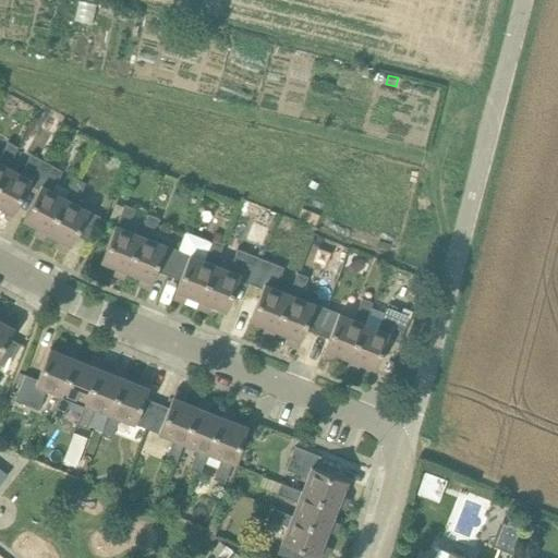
[(0,182),(10,167),(20,148),(12,145),(9,143),(0,160),(0,182)]
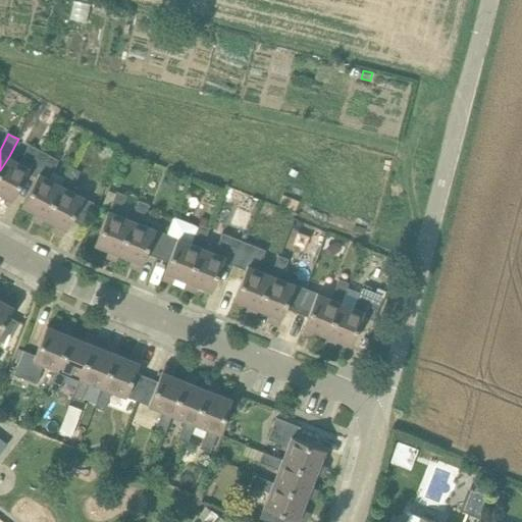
[(0,170),(0,193),(12,200),(27,171),(32,174),(43,152),(29,145),(20,162),(9,156),(0,170)]
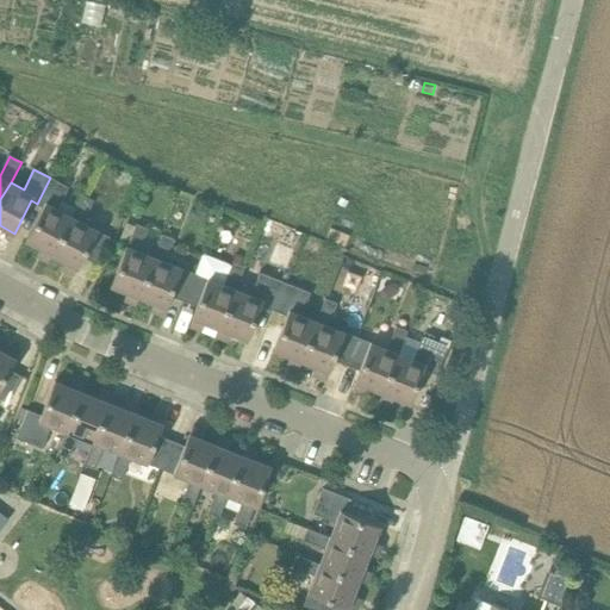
[(50,178),(37,204),(43,206),(26,240),(42,248),(38,254),(43,256),(42,259),(48,262),(53,254),(72,215),(58,209),(69,188),(50,178)]
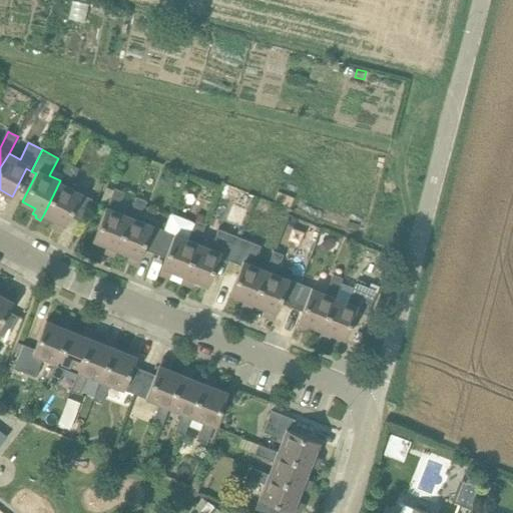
[(44,213),(56,219),(53,224),(58,227),(56,229),(62,231),(70,215),(81,221),(93,198),(69,185),(78,168),(70,164),(61,181),(60,180),(44,213)]
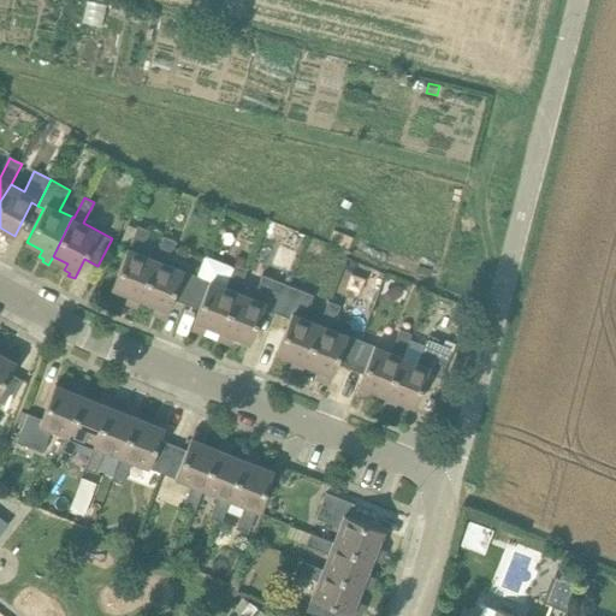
[(137,225),(113,289),(129,295),(126,301),(132,303),(131,306),(137,308),(141,300),(140,298),(155,258),(140,252),(148,230),(137,225)]
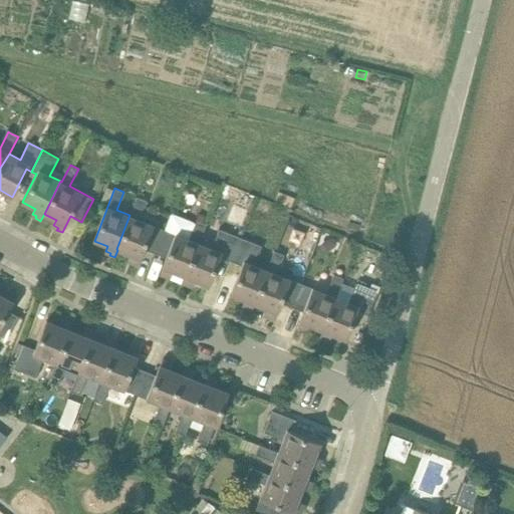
[(130,215),(116,249),(117,250),(122,252),(132,255),(130,261),(133,262),(132,264),(138,266),(140,259),(141,259),(144,249),(156,253),(165,229),(140,219),(147,201),(144,200),(137,197),(130,215)]
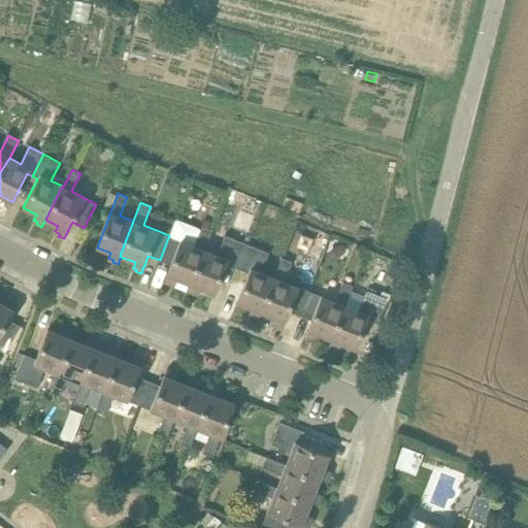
[(169,235),(160,260),(171,264),(165,283),(170,285),(170,283),(175,285),(177,279),(185,282),(191,285),(204,249),(211,230),(206,228),(201,226),(194,244),(169,235)]
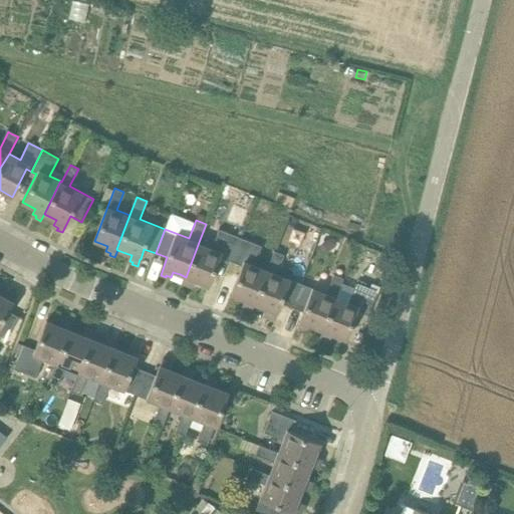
[(186,277),(183,283),(188,285),(189,284),(193,285),(195,280),(209,286),(219,258),(231,262),(240,237),(219,229),(212,247),(199,242),(186,277)]
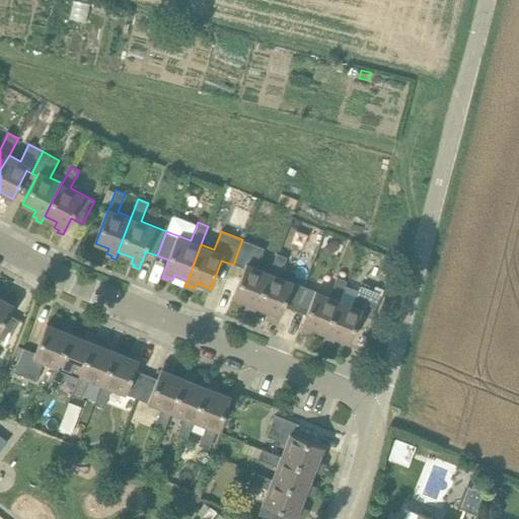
[(242,239),(233,265),(244,269),(233,298),(246,303),(245,308),(249,310),(249,312),(254,314),(256,307),(254,306),(269,272),(256,267),(264,248),(242,239)]
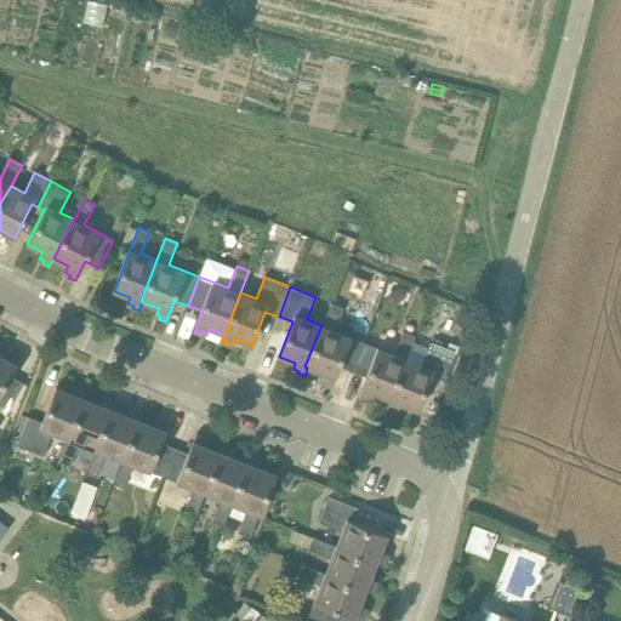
[(322,325),(305,366),(307,368),(314,370),(323,374),(320,380),(326,382),(325,383),(331,386),(335,377),(335,379),(340,366),(353,371),(365,341),(334,329),(342,307),(339,306),(330,302),(322,325)]
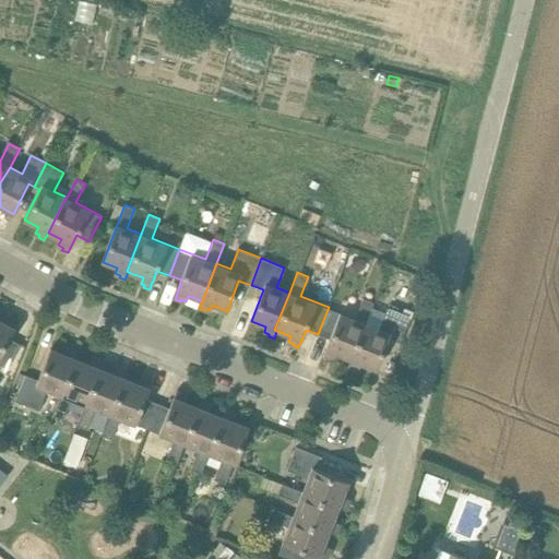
[(329,307),(318,334),(330,339),(325,349),(326,351),(323,358),(329,360),(330,357),(335,359),(336,354),(345,357),(351,359),(365,322),(372,302),(367,300),(363,298),(355,318),(329,307)]
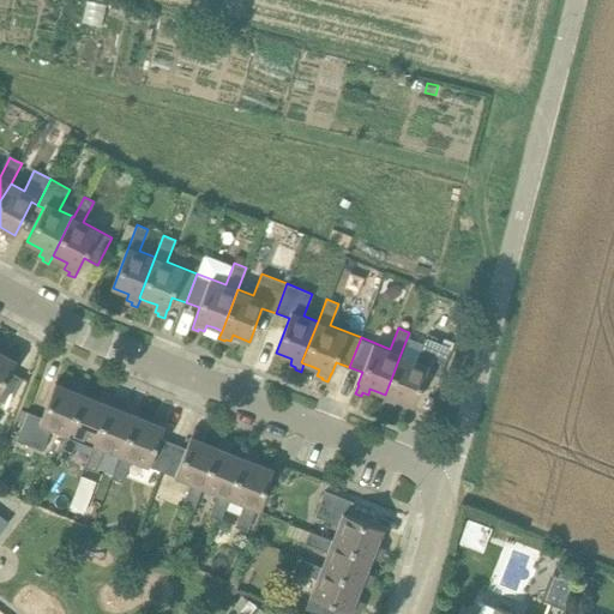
[(385,395),(381,403),(387,405),(389,403),(395,405),(397,399),(413,405),(427,371),(440,377),(451,348),(425,338),(416,359),(401,354),(385,395)]
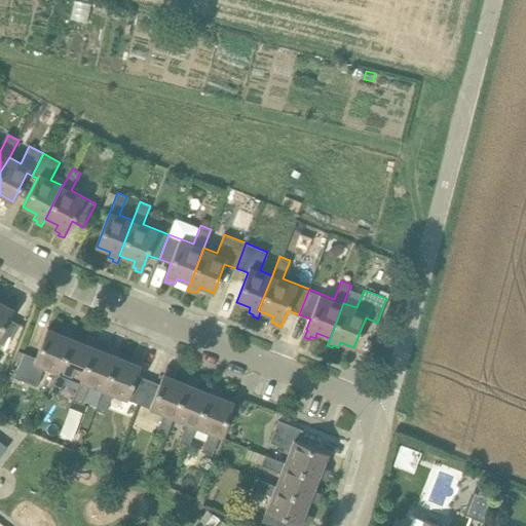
[(0,343),(6,347),(7,345),(19,324),(8,318),(17,301),(12,299),(11,301),(6,298),(4,303),(0,301),(0,343)]
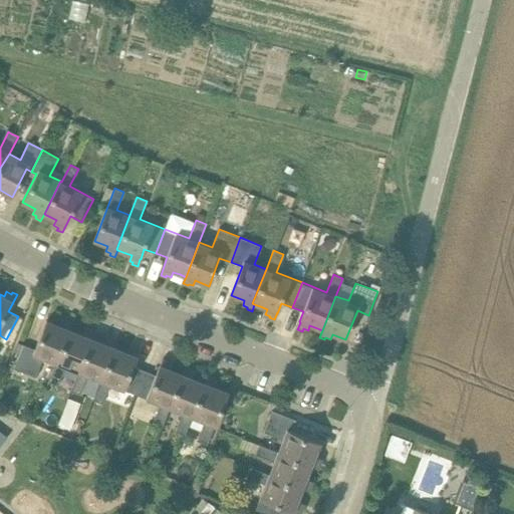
[(24,344),(15,368),(36,376),(43,358),(56,363),(70,329),(72,322),(67,320),(67,322),(62,320),(60,325),(46,320),(35,348),(24,344)]
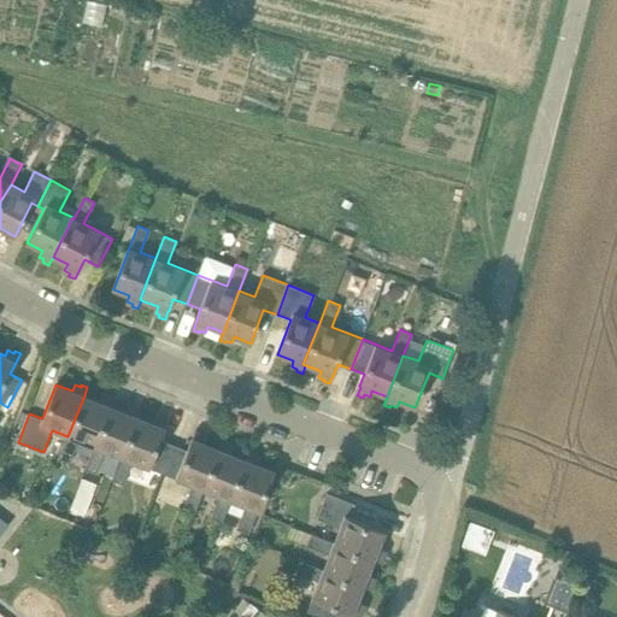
[(68,436),(58,458),(63,459),(71,463),(80,440),(95,447),(111,406),(115,398),(109,395),(107,398),(101,395),(99,401),(87,397),(84,395),(68,436)]
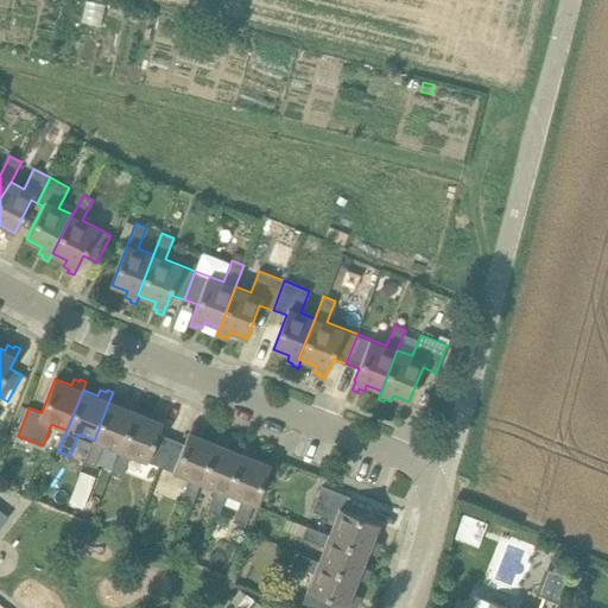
[(94,441),(86,462),(93,466),(96,467),(105,444),(120,450),(135,411),(139,403),(133,400),(132,403),(126,400),(125,406),(116,404),(109,400),(94,441)]
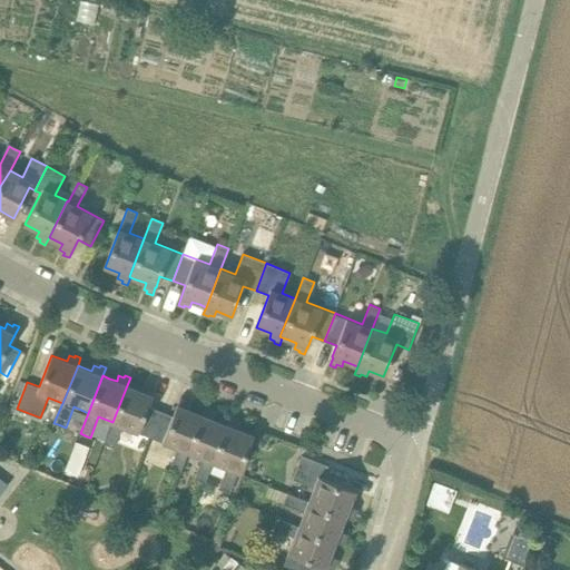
[(112,422),(105,443),(115,446),(123,425),(124,426),(153,438),(163,412),(148,406),(155,387),(149,385),(149,387),(144,385),(141,391),(138,390),(127,385),(112,422)]
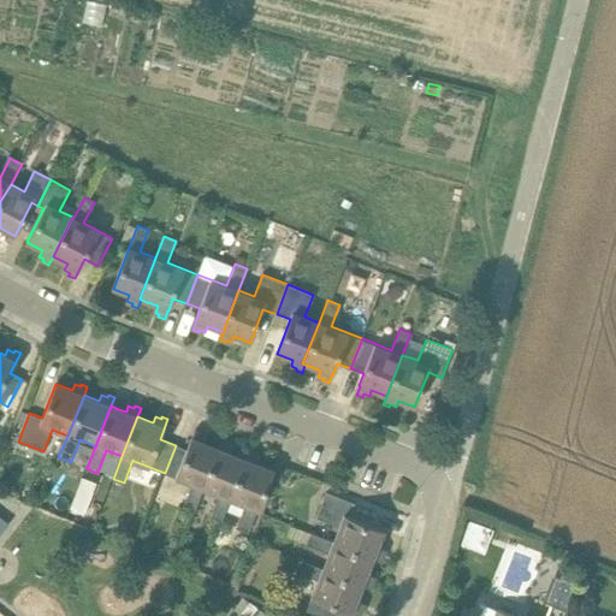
[(176,445),(165,473),(193,484),(183,505),(188,508),(195,510),(205,489),(219,449),(212,445),(203,443),(206,437),(201,434),(202,432),(195,430),(193,438),(191,438),(187,450),(176,445)]
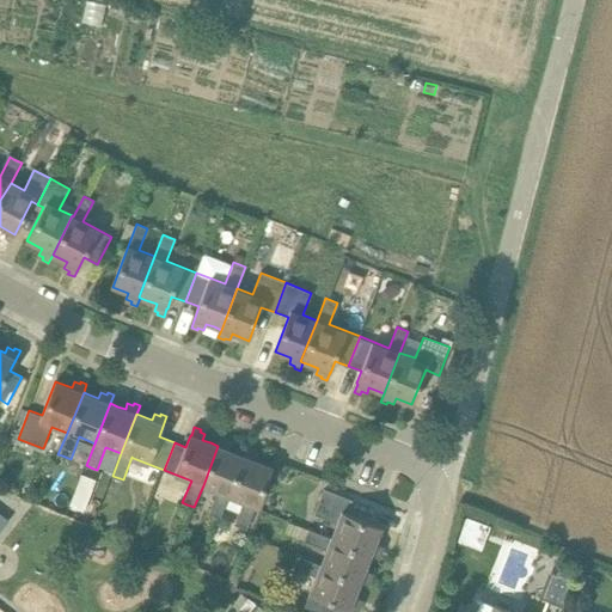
[(218,446),(203,485),(218,491),(209,513),(216,516),(221,518),(230,496),(244,456),(242,454),(230,450),(232,445),(226,442),(227,440),(221,438),(218,446)]
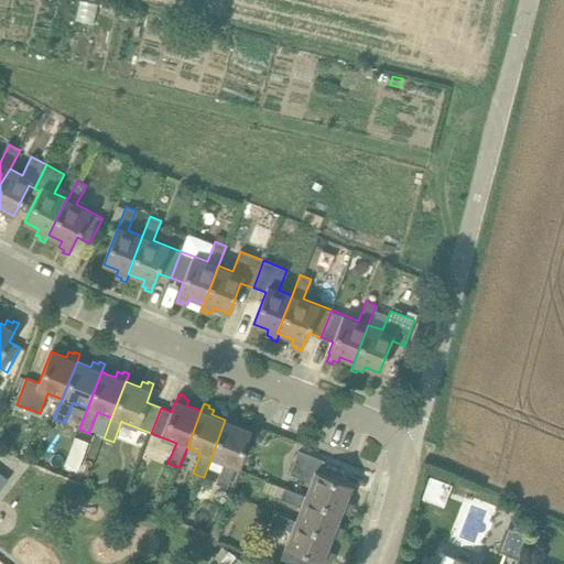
[(225,420),(212,457),(226,463),(218,484),(228,488),(237,467),(236,467),(251,431),(236,424),(238,419),(232,416),(234,414),(228,412),(225,420)]
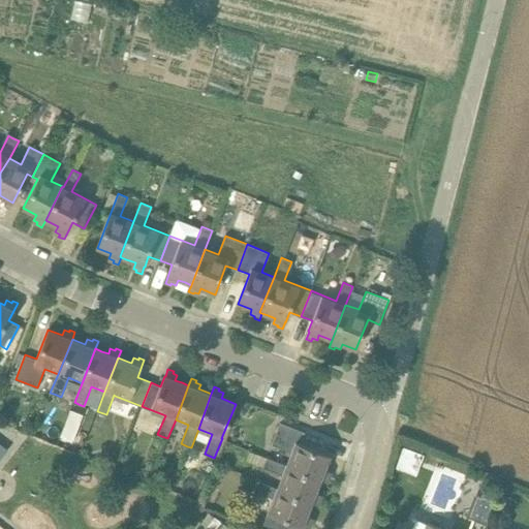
[(80,428),(66,423),(61,436),(74,441),(80,428)]
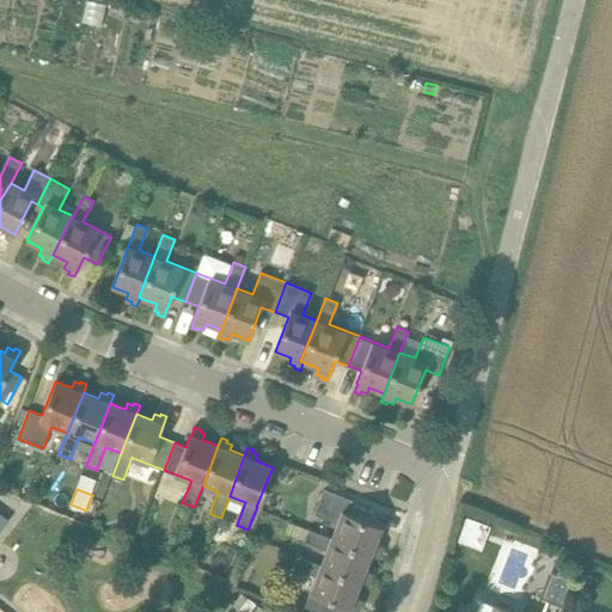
[(372,555),(371,555),(379,558),(381,552),(379,551),(381,545),(375,544),(383,527),(348,514),(353,500),(325,489),(316,514),(338,524),(332,539),(372,555)]
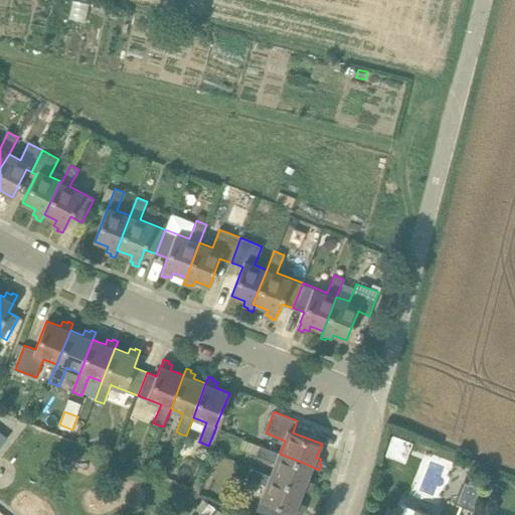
[(393,436),(385,455),(405,462),(412,444),(393,436)]
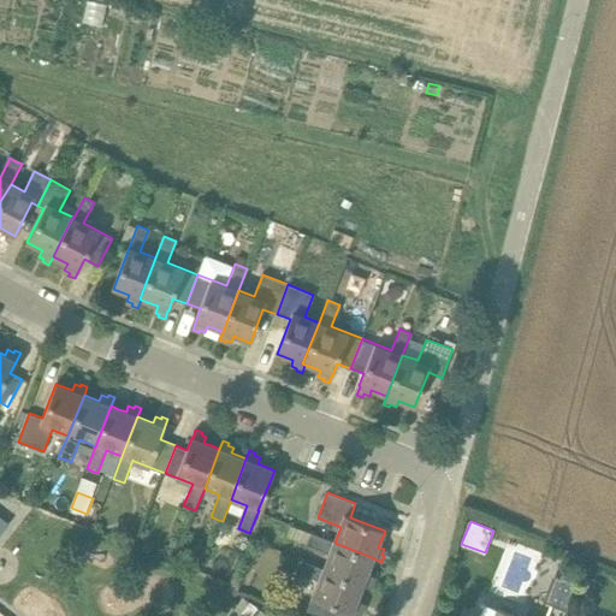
[(286,535),(307,544),(312,533),(291,525),(286,535)]
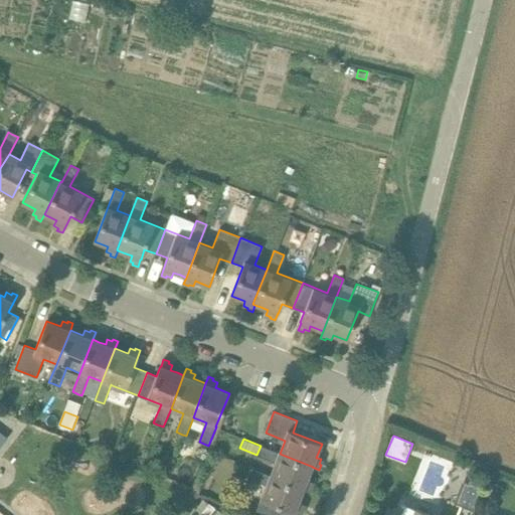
[(308,480),(312,467),(313,467),(280,454),(279,454),(261,446),(256,455),(256,456),(276,464),(271,477),(304,489),(311,492),(313,487),(311,486),(313,482),(308,480)]
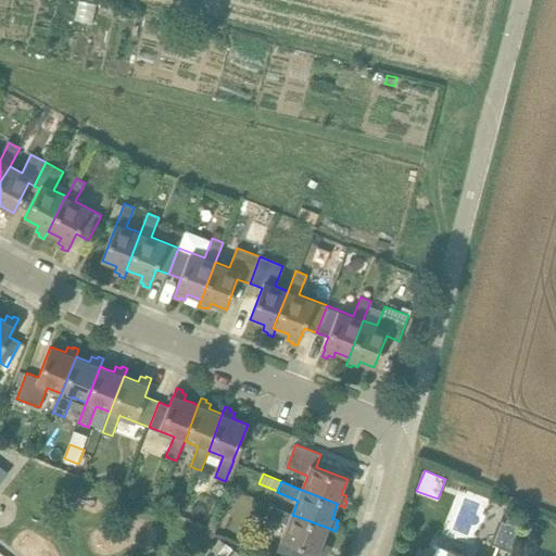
[(171,506),(184,510),(189,497),(176,492),(171,506)]
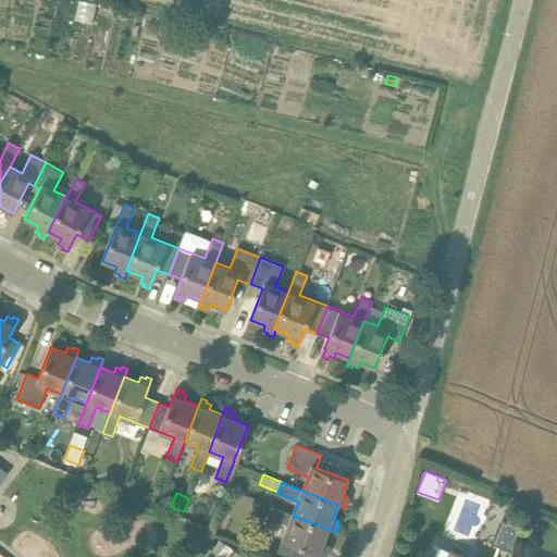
[(329,529),(293,516),(271,507),(267,518),(288,527),(277,552),(291,556),(305,556),(308,549),(319,554),(326,556),(329,552),(326,551),(329,545),(323,543),(329,529)]
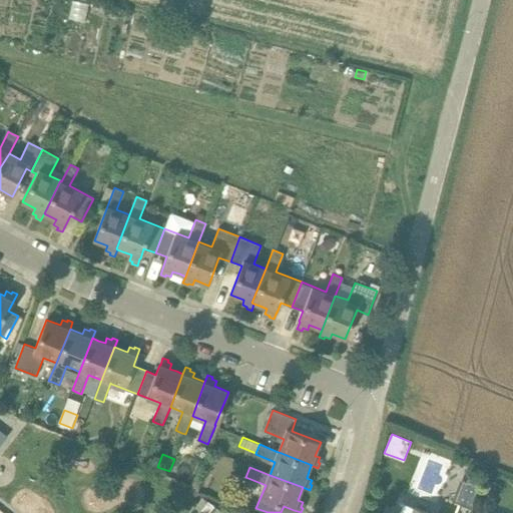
[(467,482),(460,479),(451,501),(459,503),(458,504),(471,509),(480,486),(467,481),(467,482)]
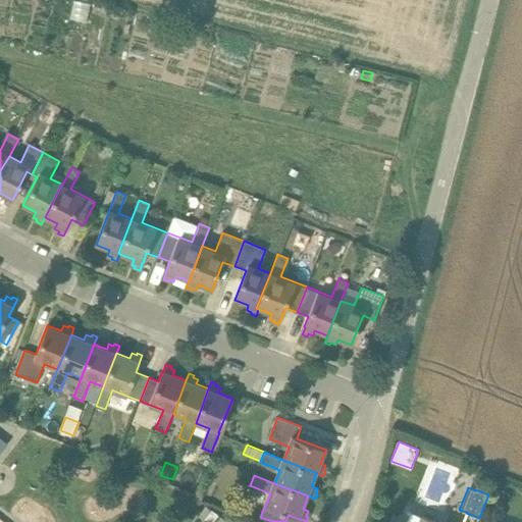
[(211,511),(208,509),(203,520),(205,521),(212,521),(218,515),(211,510),(211,511)]
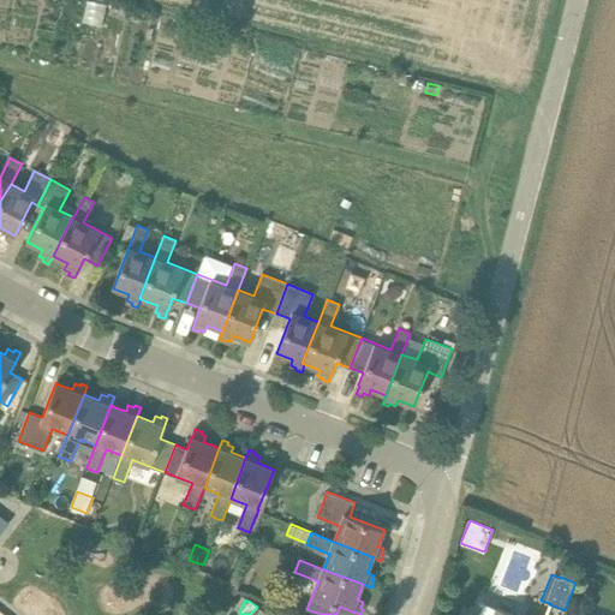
[(518,614),(495,605),(495,607),(485,603),(479,614),(518,614)]
